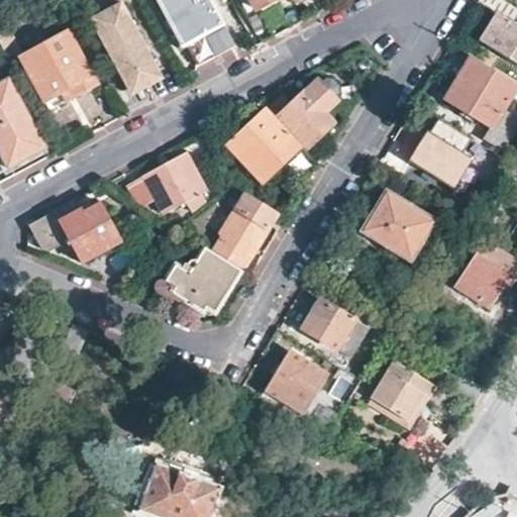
[(65,0),(47,0),(53,9),(66,2),(65,0)]
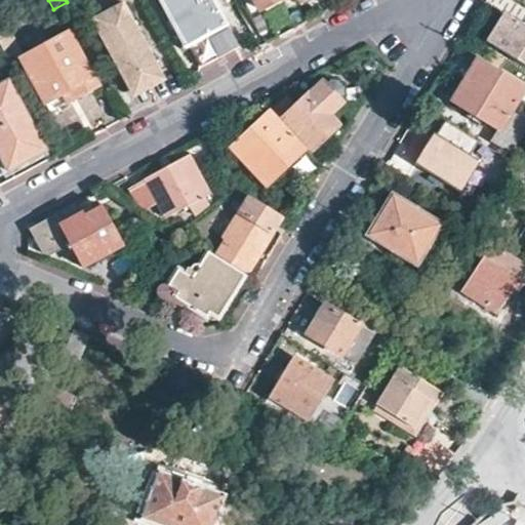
[(122,0),(110,0),(90,10),(129,84),(157,70),(122,0)]
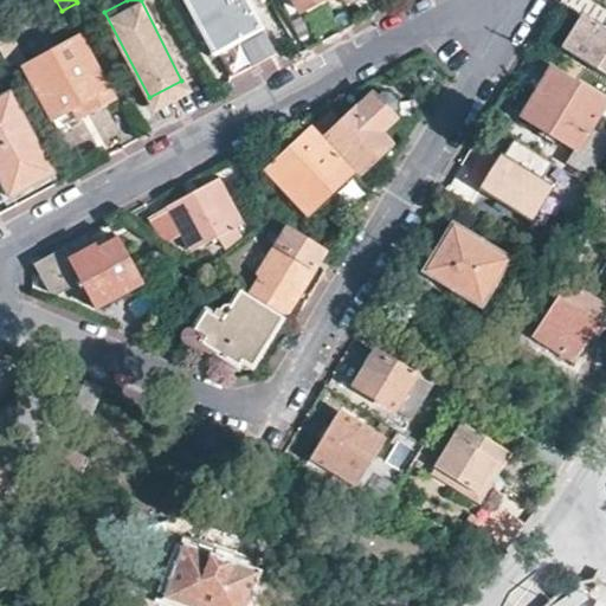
[(275,52),(246,0),(186,0),(212,50),(207,52),(208,57),(218,51),(232,76),(275,52)]
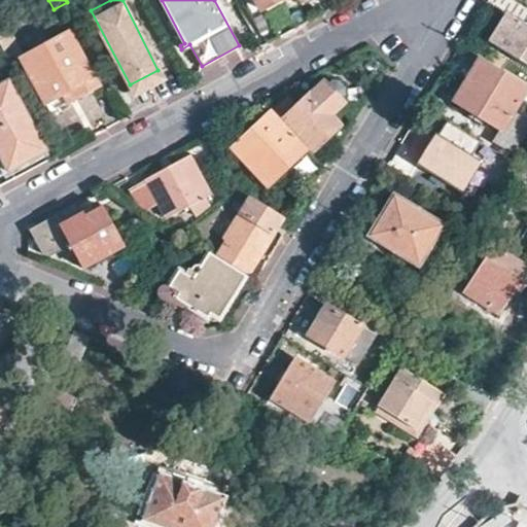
[(256,0),(260,8),(276,0),(256,0)]
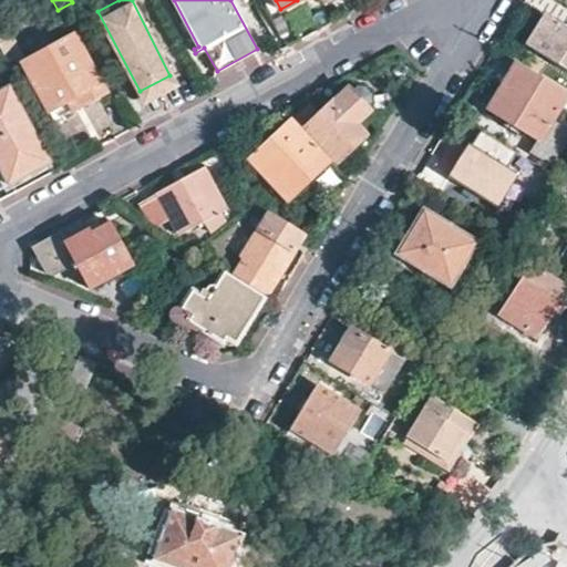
[(566,28),(544,13),(524,47),(566,72),(566,28)]
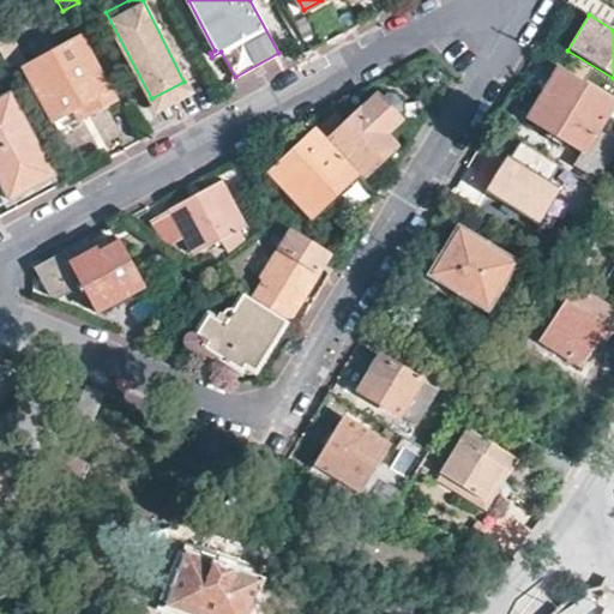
[(114,97),(80,38),(24,66),(60,136),(70,130),(67,125),(118,100),(116,96),(114,97)]
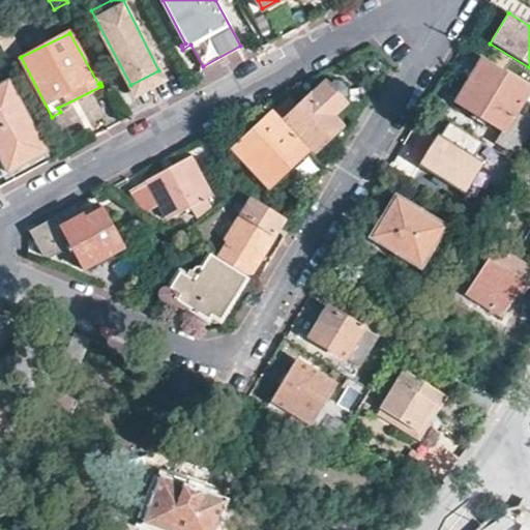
[(529,89),(482,60),(455,102),(503,133),(497,144),(516,155),(529,131),(529,123),(516,114),(529,89)]
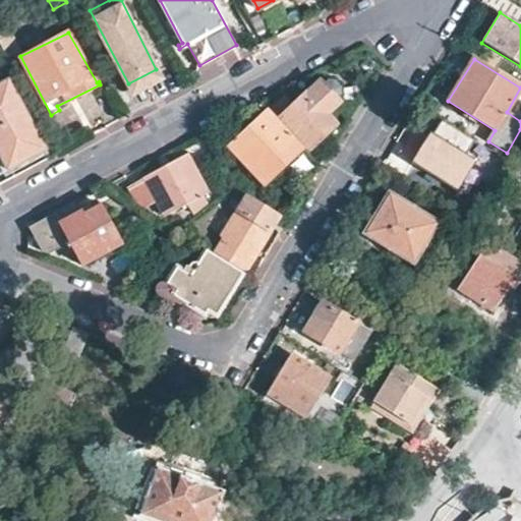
[(159,73),(156,69),(128,83),(130,88),(159,73)]
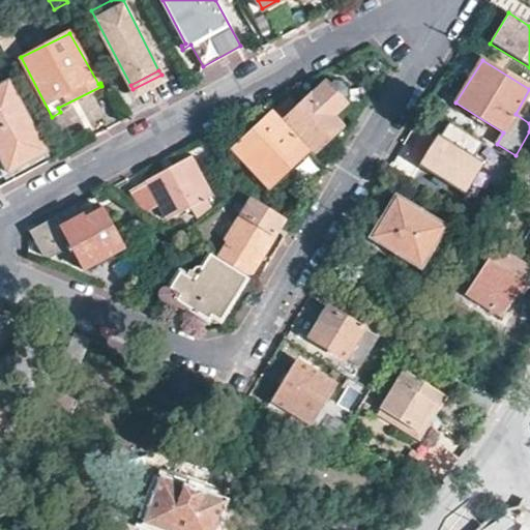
[(46,151),(9,81),(0,85),(0,155),(7,171),(46,151)]
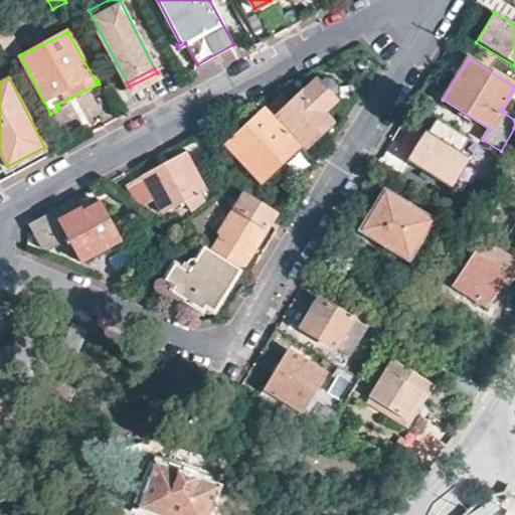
[(332,123),(322,113),(336,101),(333,98),(338,94),(337,88),(331,79),(325,79),(320,82),(316,79),(303,93),(301,91),(289,103),(282,96),(271,107),(277,113),(277,115),(307,145),(332,123)]
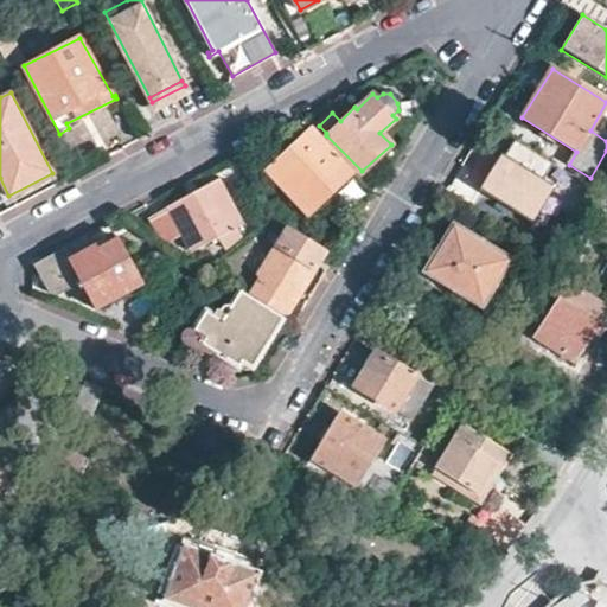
[(308,213),(352,170),(312,128),(267,171),(308,213)]
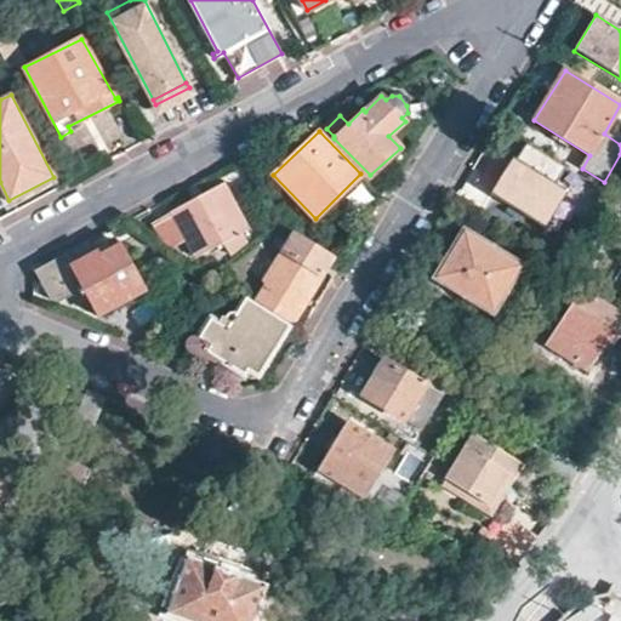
[(551,233),(575,197),(547,180),(557,164),(527,144),(494,197),(551,233)]
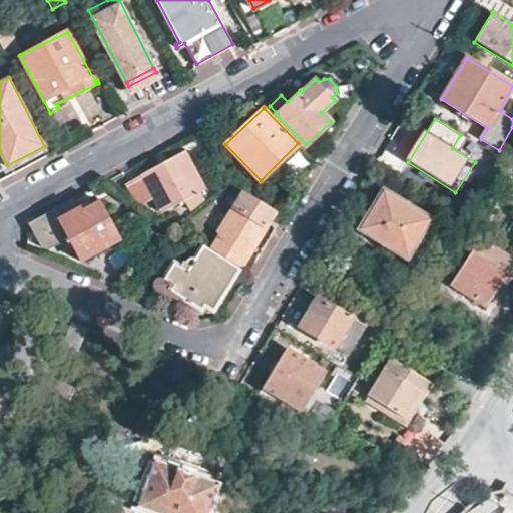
[(125,183),(137,203),(140,205),(156,198),(164,212),(187,198),(192,206),(204,199),(200,190),(205,188),(185,150),(125,183)]
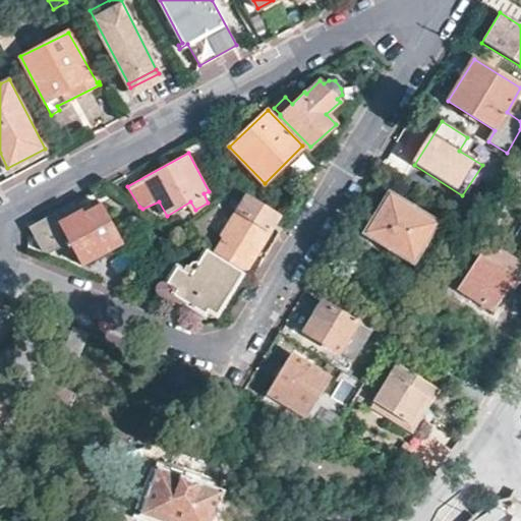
[(413,263),(437,223),(390,194),(365,233),(413,263)]
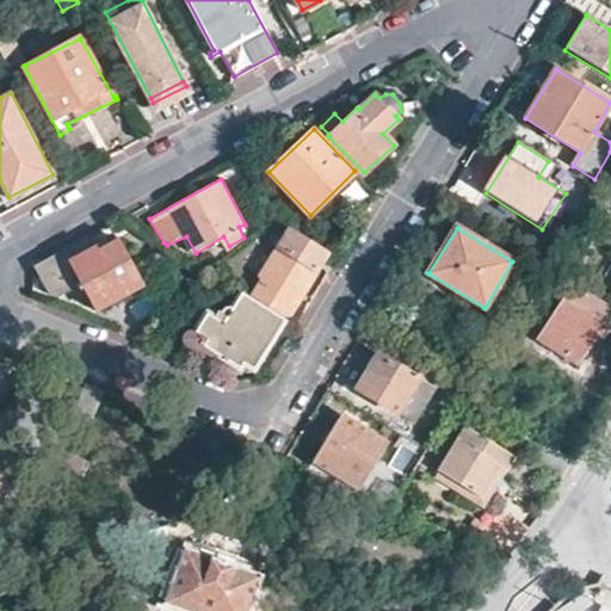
[(250,297),(284,320),(328,252),(291,230),(250,297)]
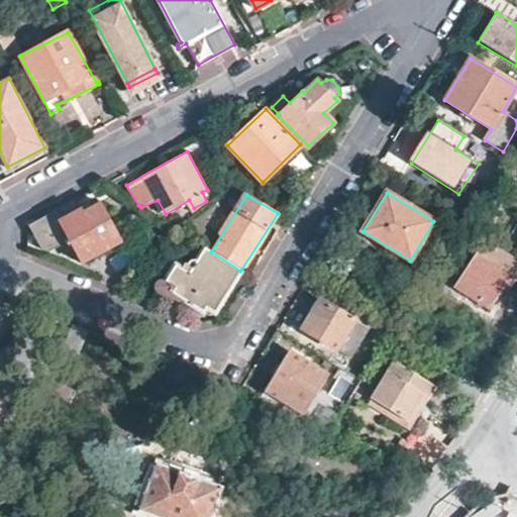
[(121,240),(101,203),(95,207),(91,199),(77,207),(79,210),(60,222),(81,262),(121,240)]
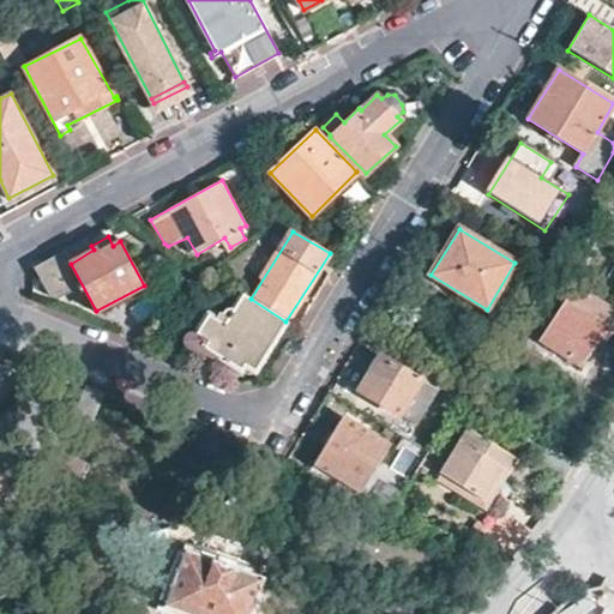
[(49,301),(74,293),(62,258),(37,266),(49,301)]
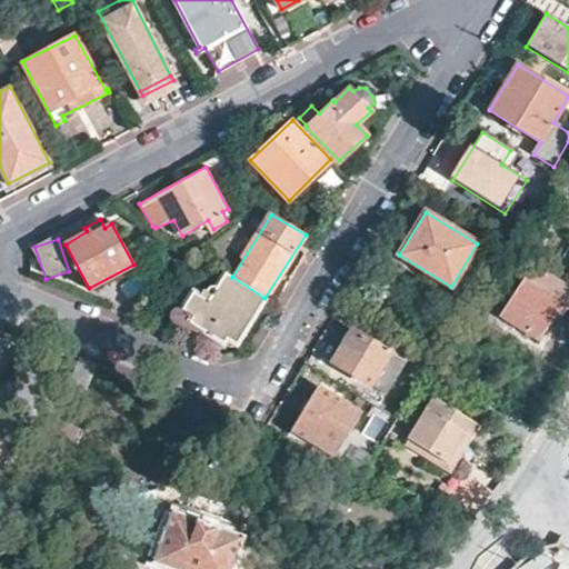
[(561,315),(568,302),(568,289),(531,267),(501,313),(538,338),(556,311),(561,315)]
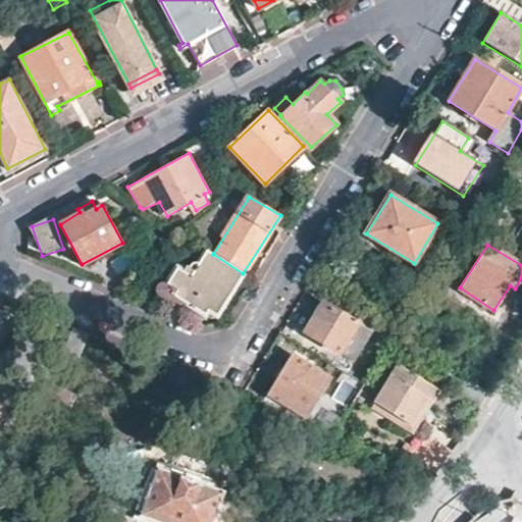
[(216,315),(243,273),(213,254),(207,251),(190,277),(176,268),(162,290),(204,316),(207,310),(216,315)]
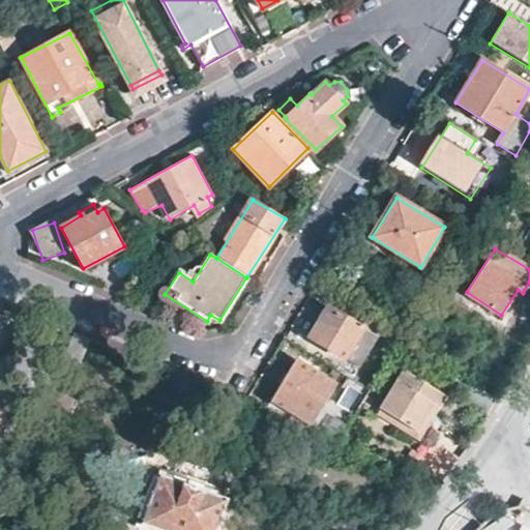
[(357,367),(382,330),(364,319),(359,327),(327,308),(308,337),(357,367)]
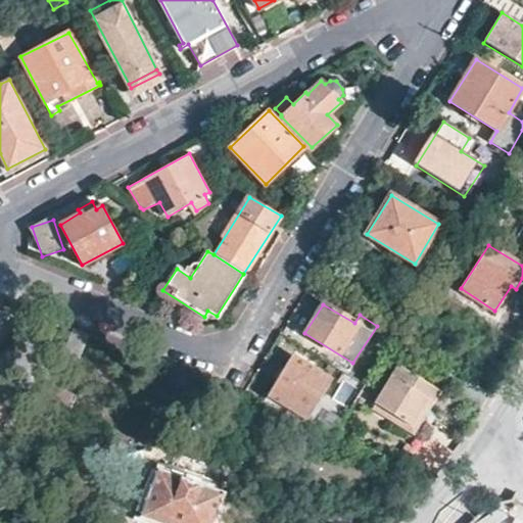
[(305,419),(331,379),(291,355),(266,395),(305,419)]
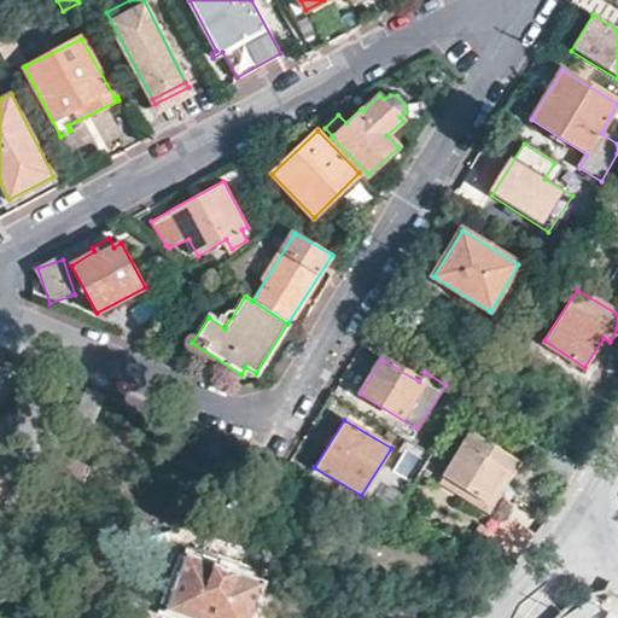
[(487,502),(516,456),(472,432),(445,478),(467,490),(462,497),(473,503),(477,496),(487,502)]
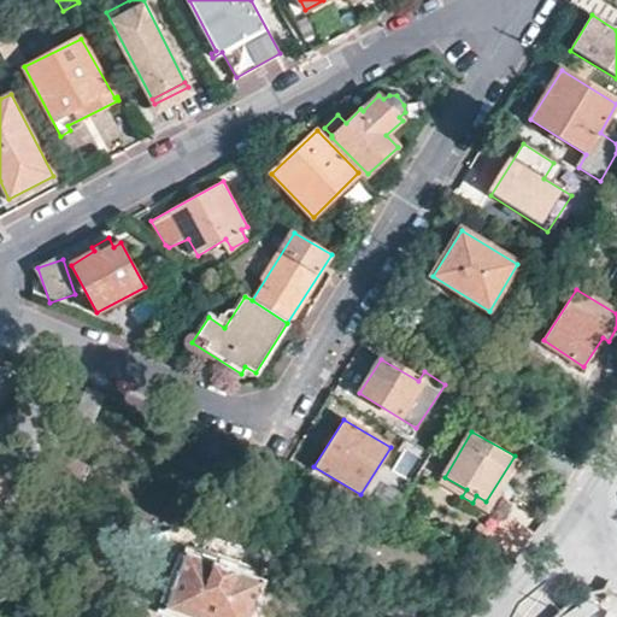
[(395,475),(411,483),(429,456),(419,451),(416,457),(409,452),(395,475)]
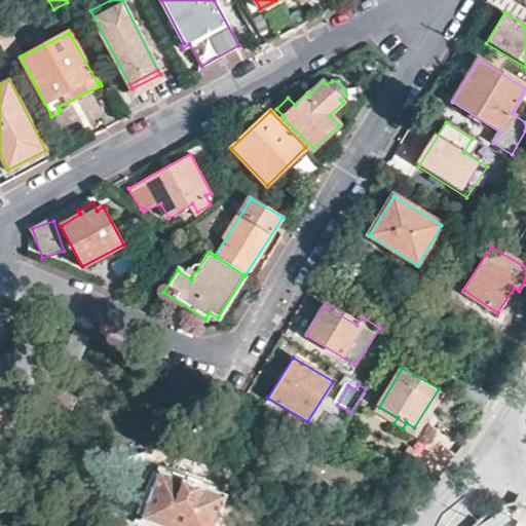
[(16,397),(21,388),(10,385),(16,397)]
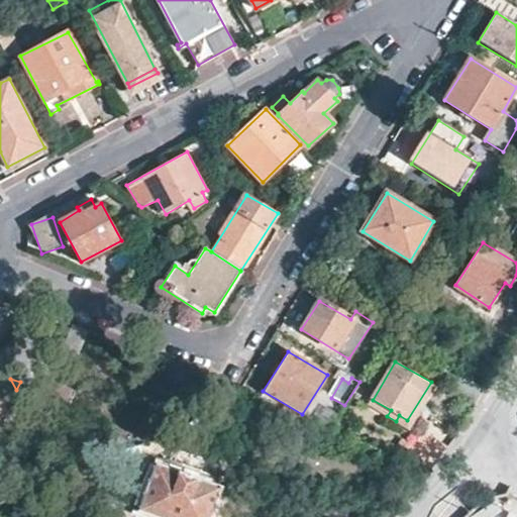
[(0,418),(3,424),(8,412),(8,411),(0,415),(0,418)]
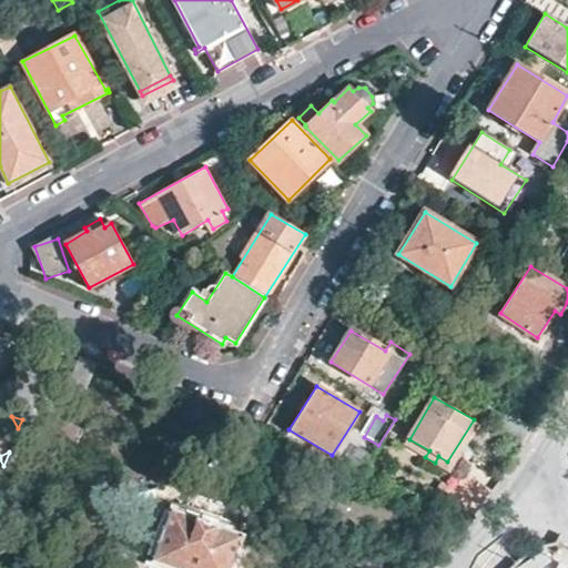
[(493,490),(468,474),(456,492),(448,505),(474,514),(484,501),(493,490)]
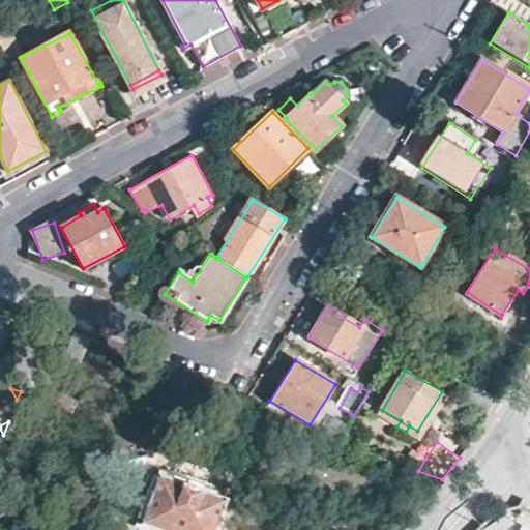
[(425,459),(411,449),(402,465),(418,471),(425,459)]
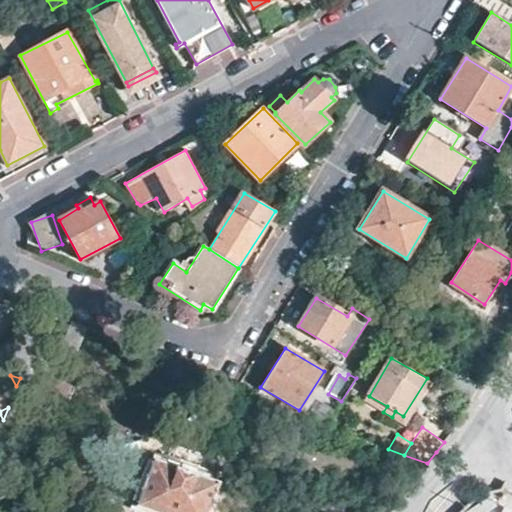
[(152,511),(206,511),(218,483),(212,481),(215,473),(163,453),(159,461),(153,459),(135,505),(152,511)]
